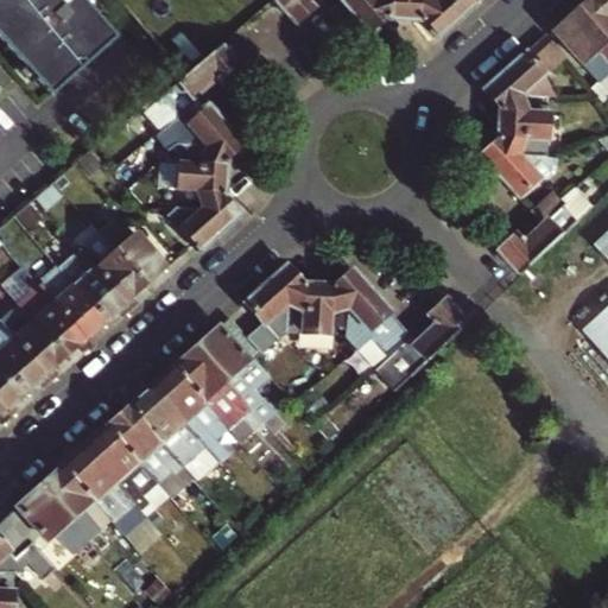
[(55,100),(119,43),(105,26),(88,8),(81,0),(0,0),(0,38),(23,65),(39,83),(55,100)]
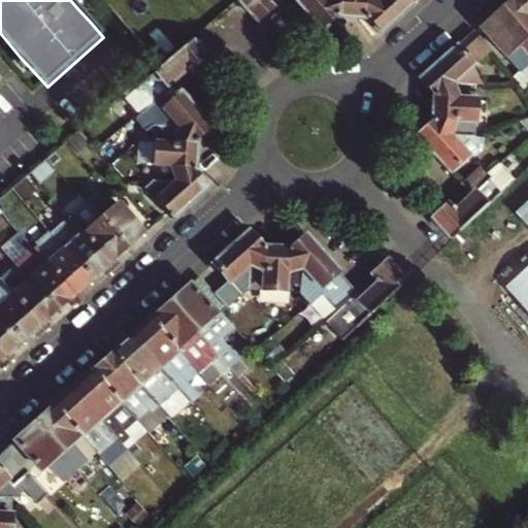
[(127,0),(141,18),(158,5),(163,0),(127,0)]
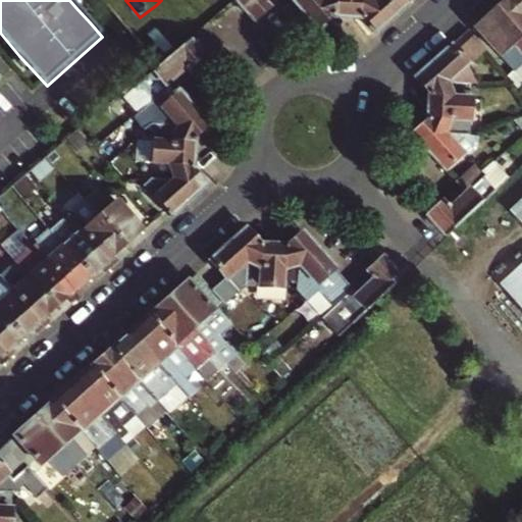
[(236,0),(254,20),(270,6),(268,5),(265,1),(266,0),(236,0)]
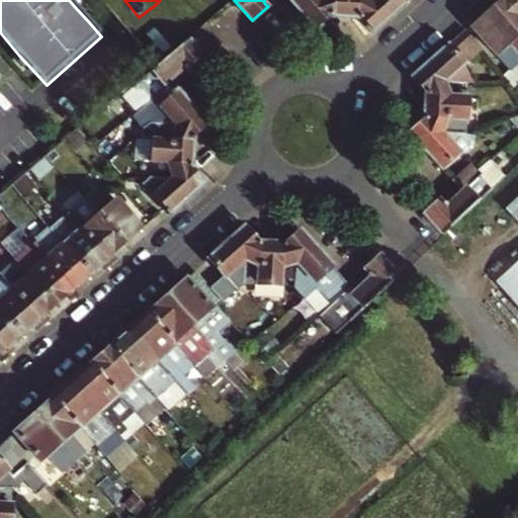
[(290,0),(317,29),(333,15),(320,0),(290,0)]
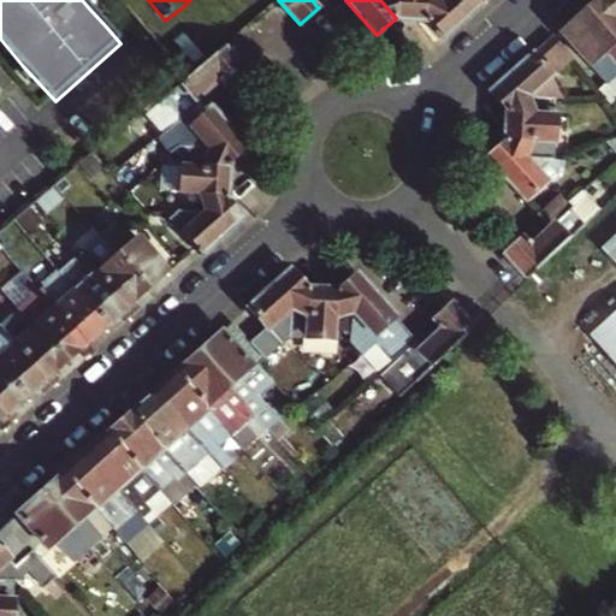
[(444,0),(380,0),(396,18),(404,21),(418,21),(426,18),(445,1),(444,0)]
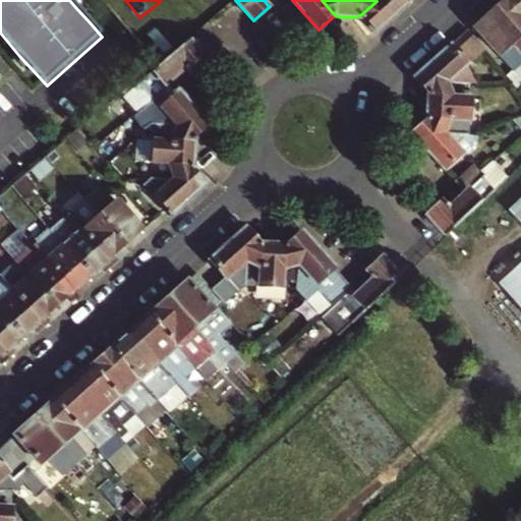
[(375,0),(377,1),(360,15),(374,33),(410,1),(409,0),(375,0)]
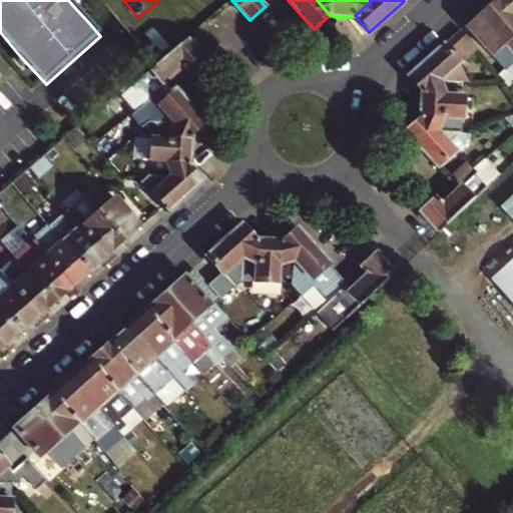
[(510,41),(512,43),(512,4),(509,0),(495,0),(485,9),(498,22),(494,25),(509,42),(510,41)]
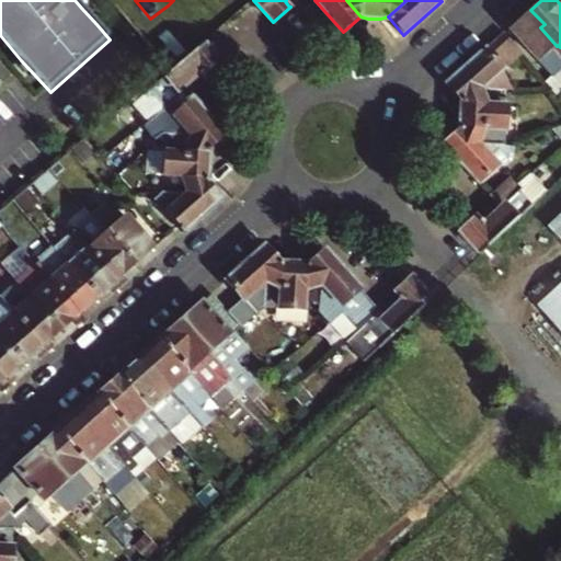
[(88,2),(81,8),(96,24),(102,19),(88,2)]
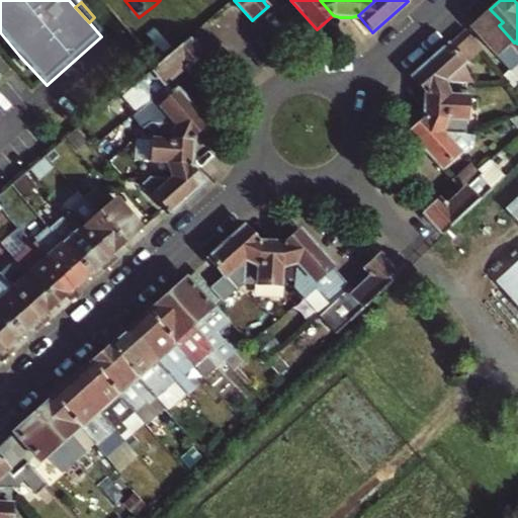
[(517,44),(515,41),(514,42),(499,25),(503,22),(490,9),(469,27),(509,71),(503,76),(513,87),(517,82),(517,44)]
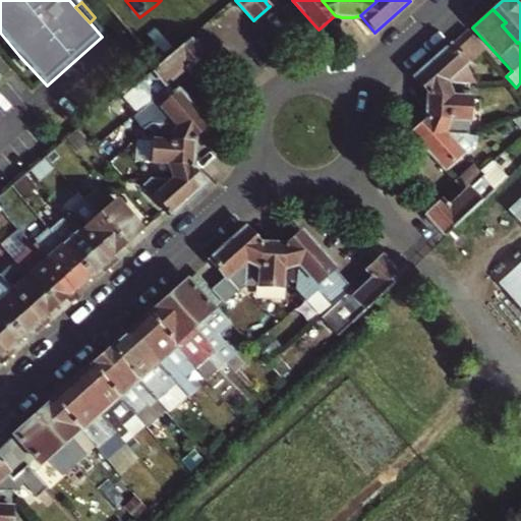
[(447,80),(468,82),(468,65),(484,51),(467,32),(415,78),(429,95),(447,80)]
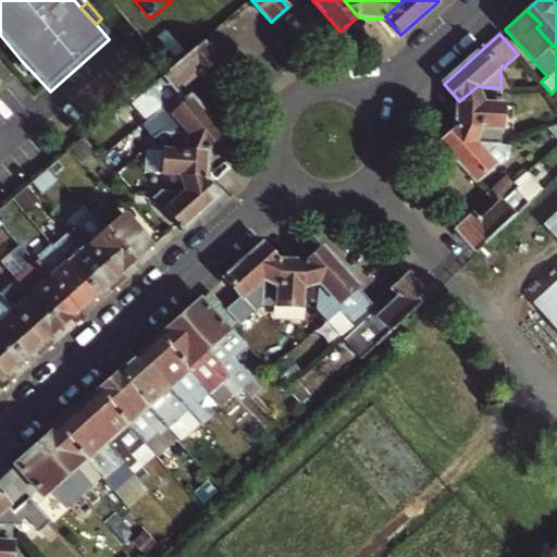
[(182,97),(186,94),(203,76),(207,78),(222,65),(201,41),(169,71),(163,76),(182,97)]
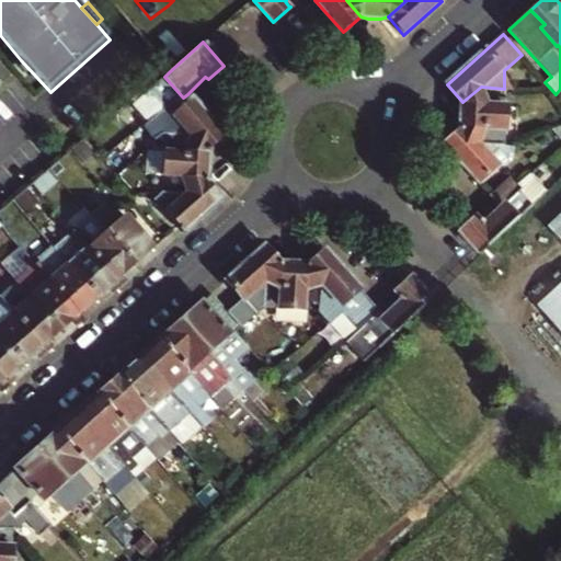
[(21,60),(15,66),(31,82),(36,77),(21,60)]
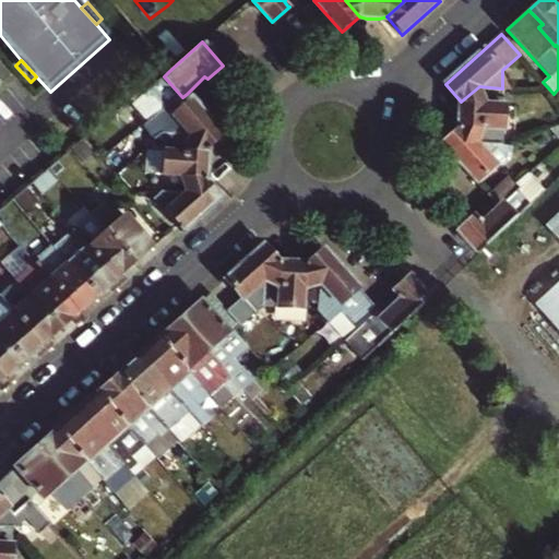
[(479,86),(461,102),(459,115),(459,129),(475,147),(510,149),(511,130),(506,129),(508,107),(488,106),(479,86)]
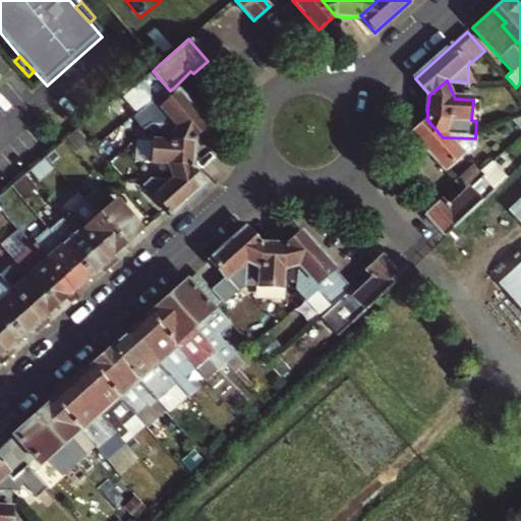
[(148,117),(153,124),(177,124),(192,141),(210,126),(177,91),(148,117)]
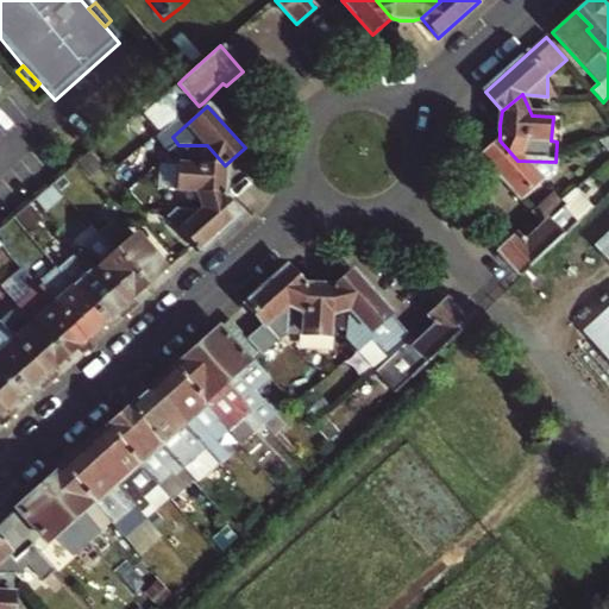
[(518,161),(500,140),(483,156),(483,159),(519,200),(540,180),(554,180),(557,162),(556,162),(518,161)]
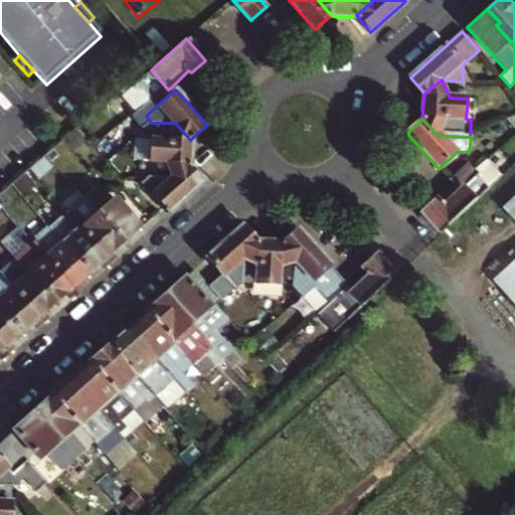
[(175,123),(151,123),(149,162),(168,164),(173,179),(189,165),(191,157),(191,151),(190,140),(175,123)]
